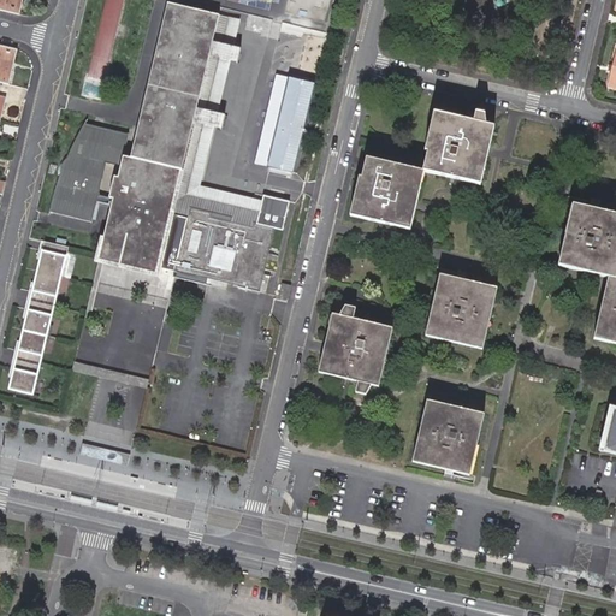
[(0,0),(0,13),(19,18),(23,0),(0,0)]
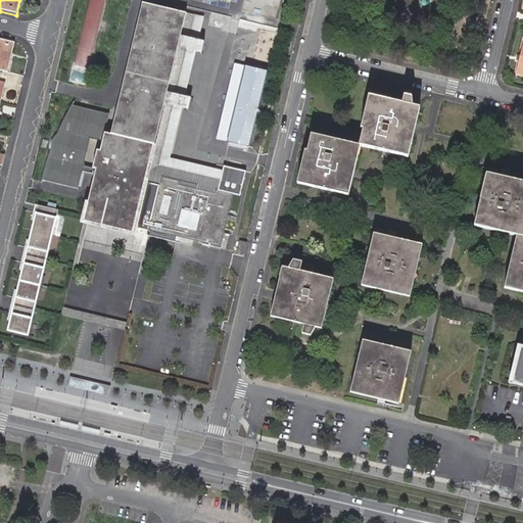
[(186,11),(142,1),(114,132),(112,134),(104,133),(109,112),(72,103),(58,129),(55,134),(53,137),(51,142),(51,145),(47,156),(41,178),(78,187),(82,169),(96,173),(86,210),(128,221),(138,177),(135,177),(138,150),(141,151),(144,151),(146,142),(154,143),(186,11)]
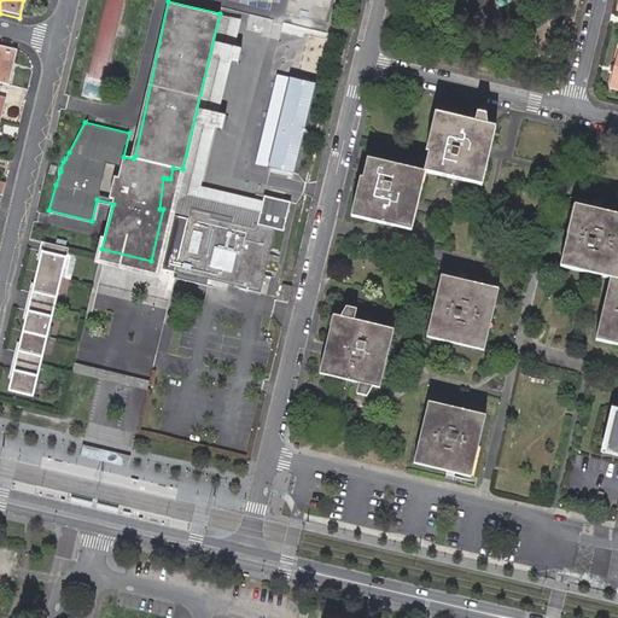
[(233,46),(239,18),(220,13),(182,169),(173,168),(170,179),(167,179),(163,178),(159,209),(163,209),(188,216),(191,207),(213,213),(232,216),(231,222),(251,227),(252,222),(256,223),(261,202),(199,188),(213,129),(210,128),(213,115),(216,116),(231,60),(226,59),(228,45),(233,46)]
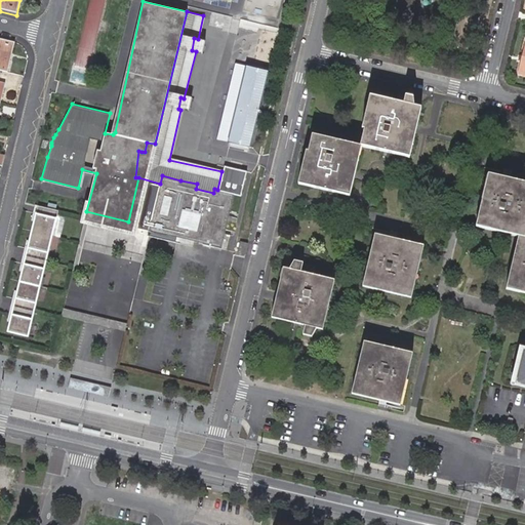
[(263,14),(258,27),(275,31),(278,19),(263,14)]
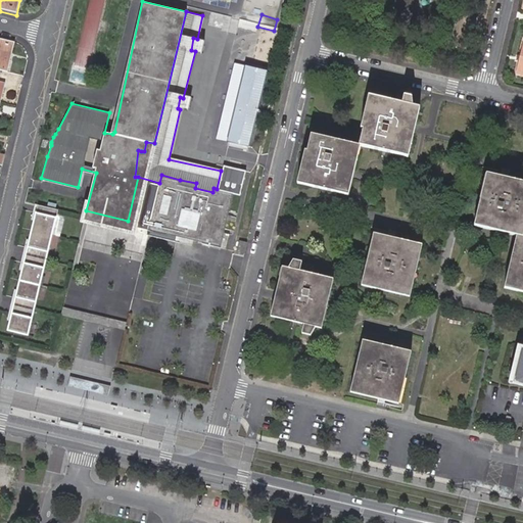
[(197,39),(193,38),(191,50),(195,51),(201,52),(204,41),(197,39)]
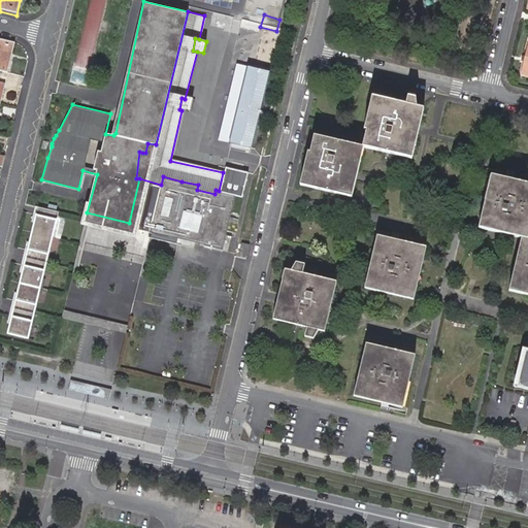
[(0,99),(3,85),(0,84),(0,72),(7,74),(13,43),(0,39),(0,99)]
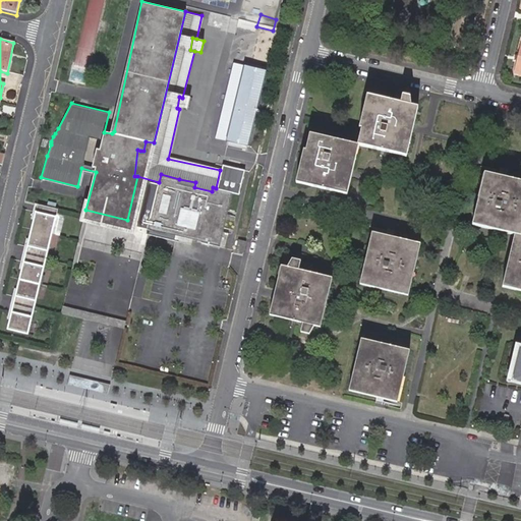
[(235,63),(219,141),(257,150),(274,71),(235,63)]
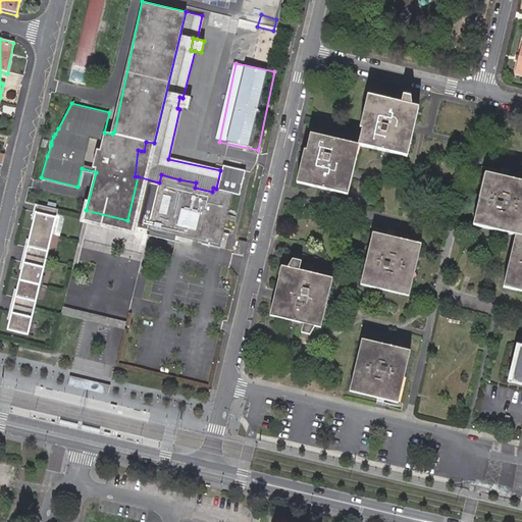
[(73,83),(86,84),(86,75),(74,74),(73,83)]
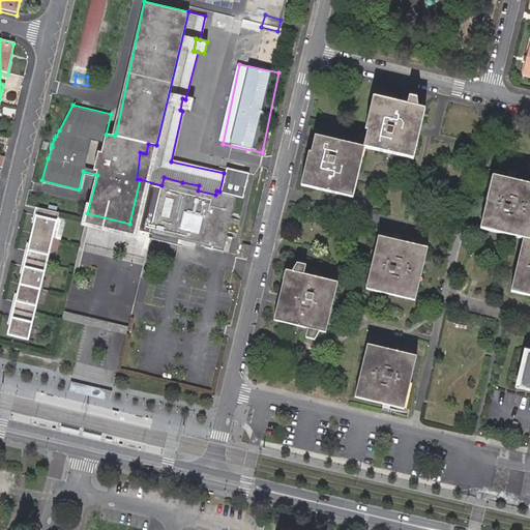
[(185,99),(182,98),(180,110),(182,111),(190,113),(194,101),(185,99)]
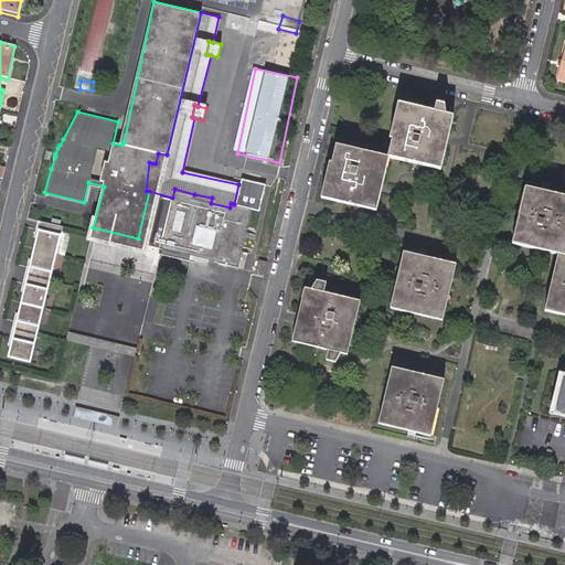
[(462,114),(472,115),(473,107),(462,106),(462,114)]
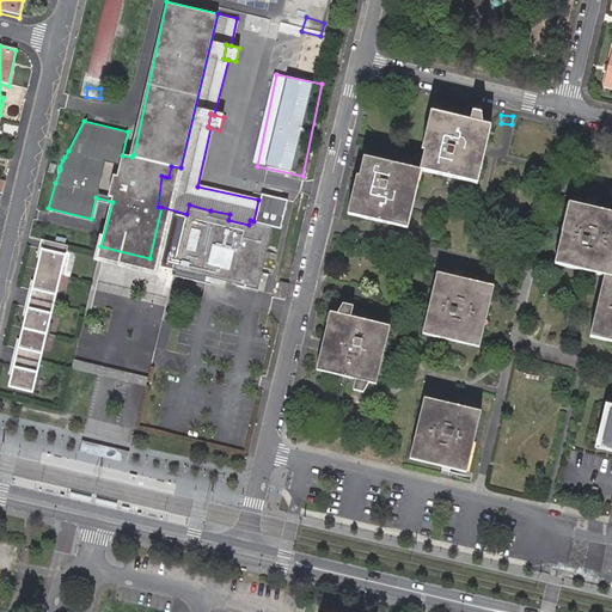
[(475,188),(489,132),(484,130),(481,118),(471,116),(469,127),(435,118),(426,155),(422,173),(427,175),(475,188)]
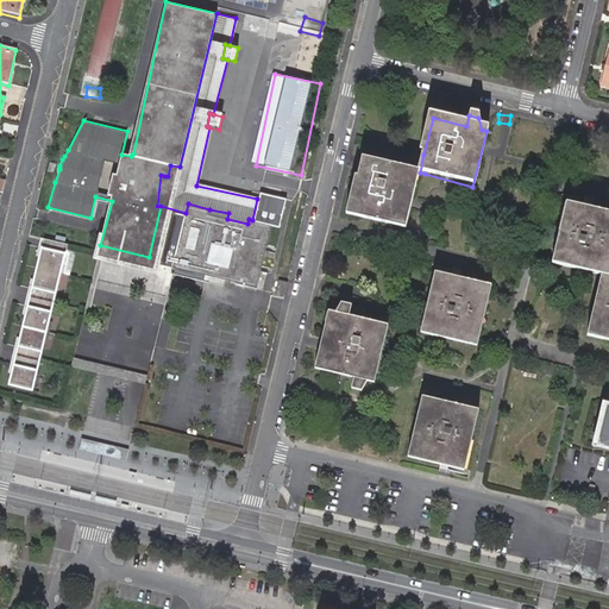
[(424,155),(433,118),(428,117),(419,154),(424,155)]
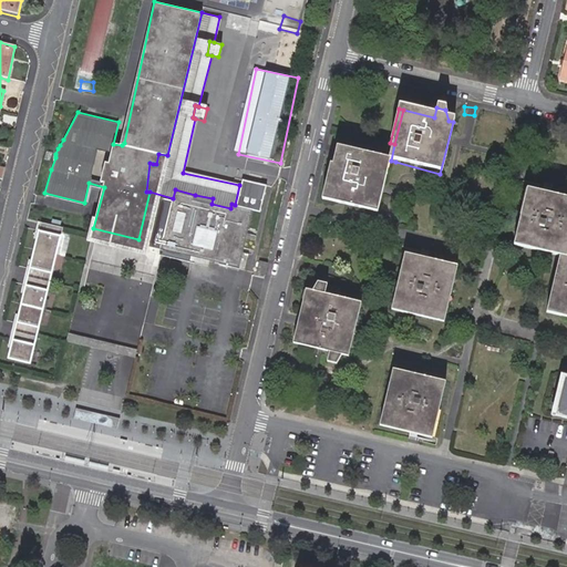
[(443,174),(445,173),(459,123),(453,122),(440,174),(443,174)]
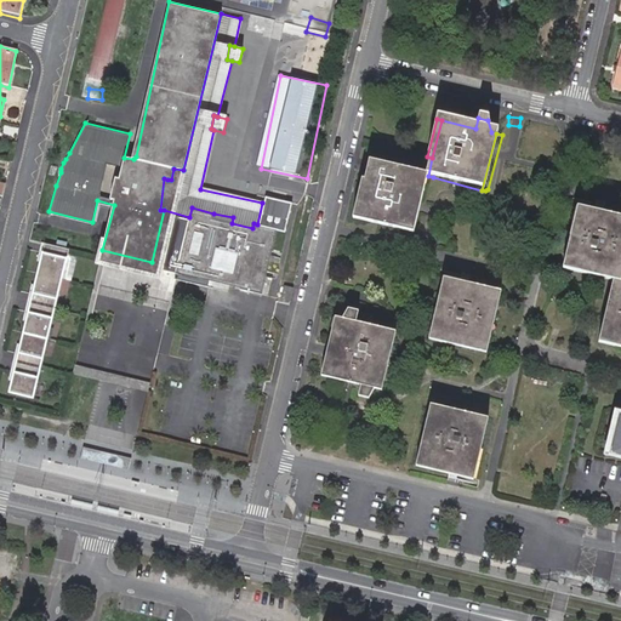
[(369,184),(359,224),(414,235),(428,176),(374,165),(369,184)]
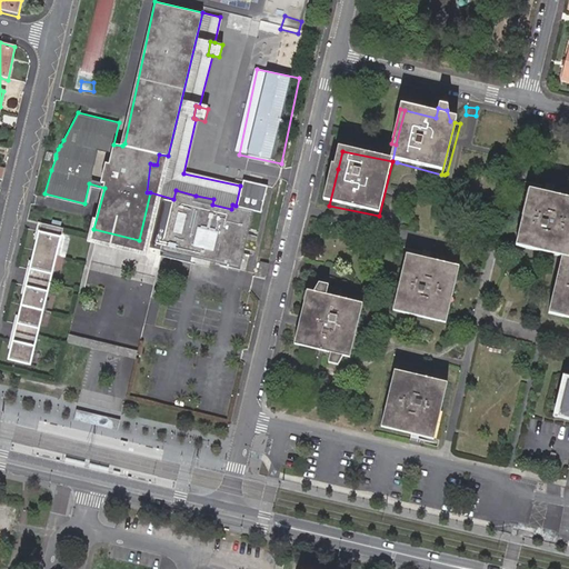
[(383,217),(397,162),(392,161),(379,216),(383,217)]
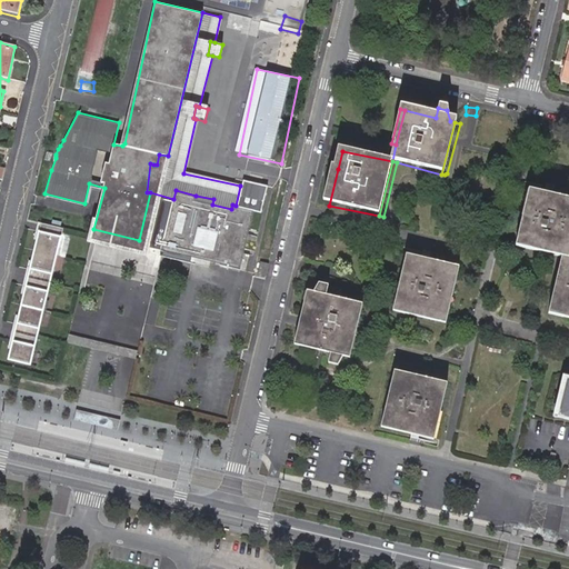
[(326,205),(329,206),(338,169),(335,169),(326,205)]
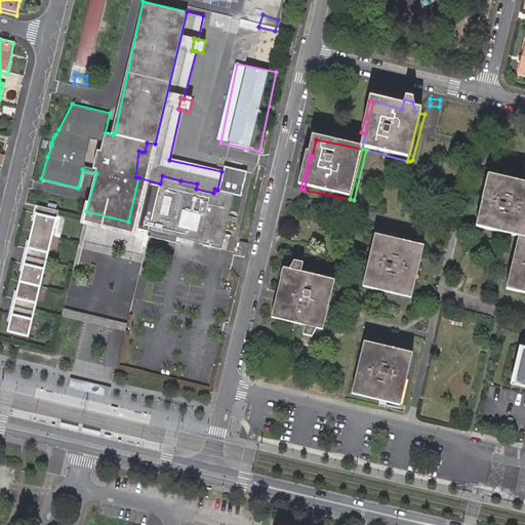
[(223,165),(221,171),(217,190),(214,189),(213,193),(196,189),(197,184),(180,180),(162,175),(160,184),(149,234),(168,237),(168,235),(203,242),(202,244),(221,248),(236,194),(239,194),(245,170),(223,165)]
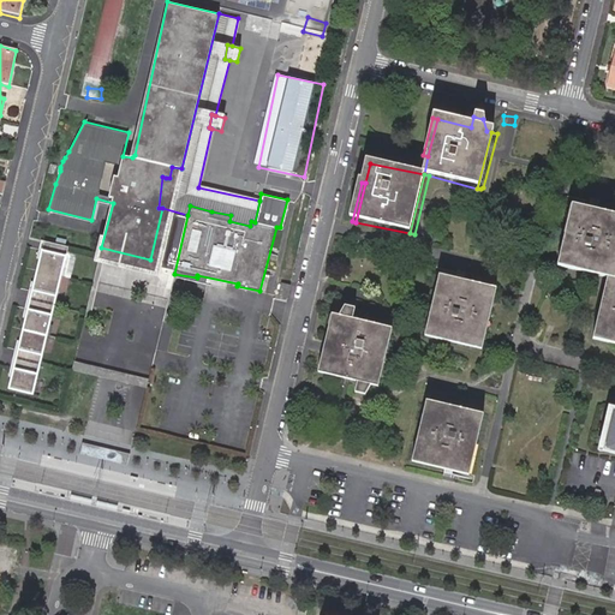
[(557,267),(561,268),(574,210),(571,210),(557,267)]
